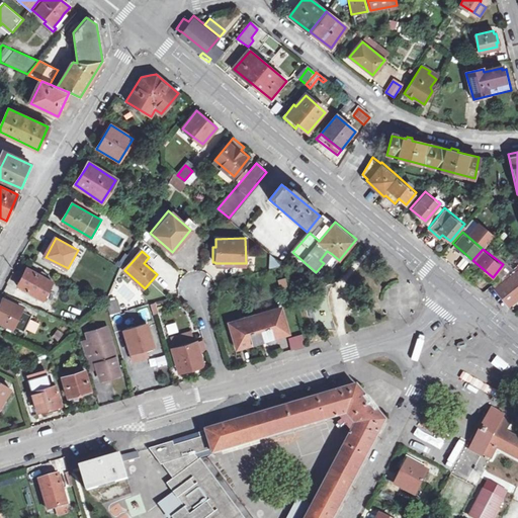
[(324,263),(332,254),(327,251),(320,260),(324,263)]
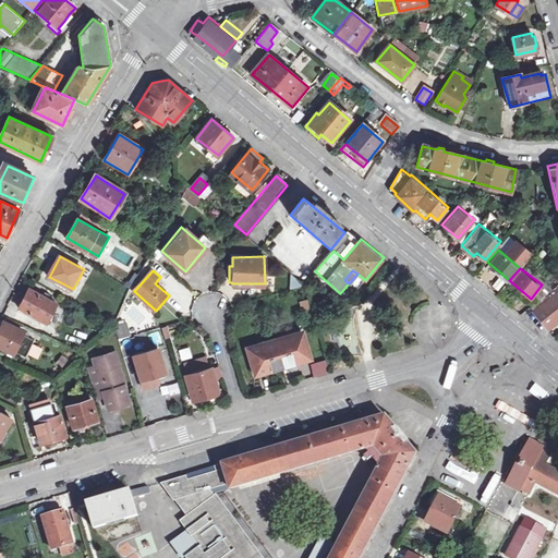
[(557,288),(532,308),(549,330),(557,323),(557,288)]
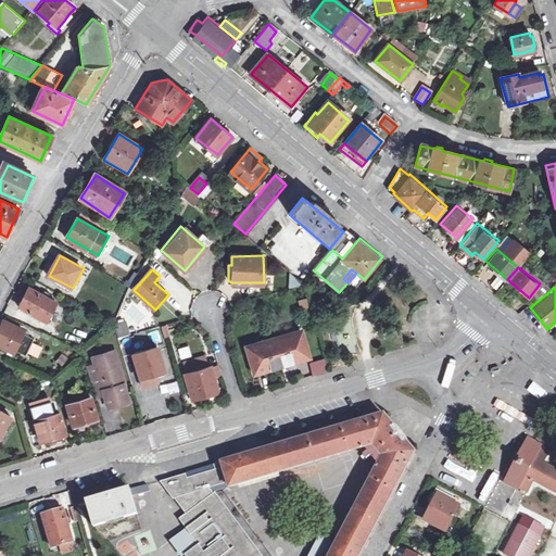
[(58,304),(29,289),(20,307),(47,323),(58,304)]
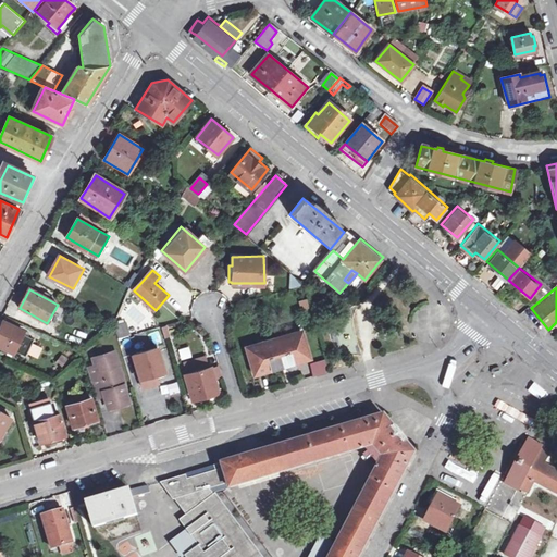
[(309,296),(300,298),(304,308),(312,306),(309,296)]
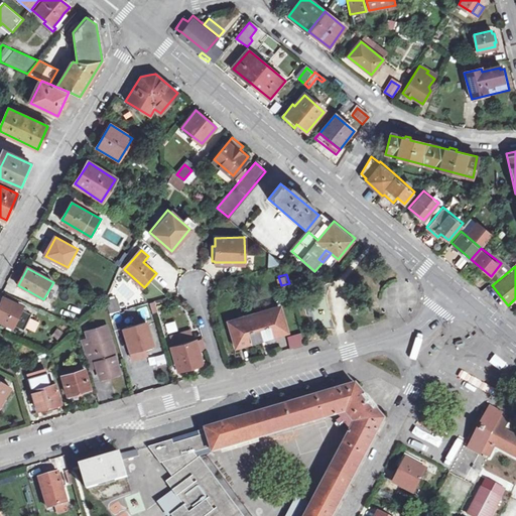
[(24,306),(5,296),(0,306),(0,318),(14,326),(15,324),(25,329),(33,313),(23,308),(24,306)]
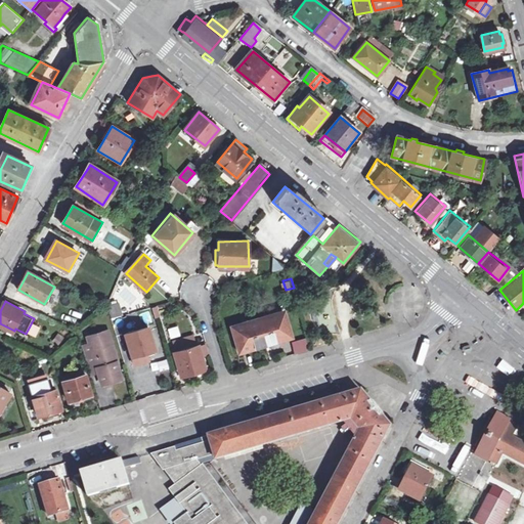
[(121,315),(118,303),(107,306),(112,318),(114,317),(121,315)]
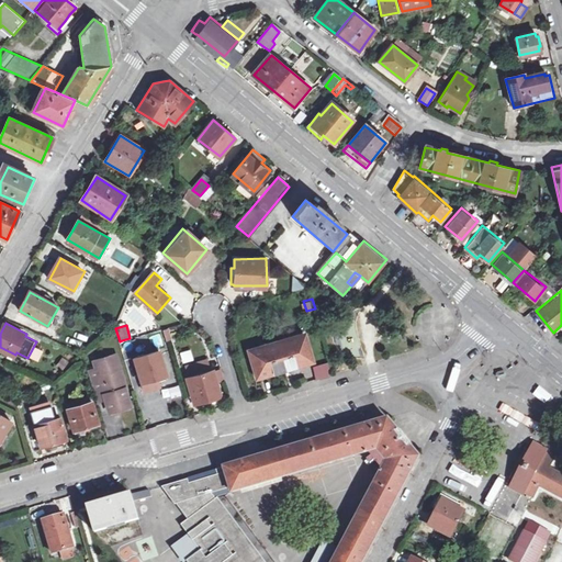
[(278,345),(285,370),(311,362),(303,337),(278,345)]
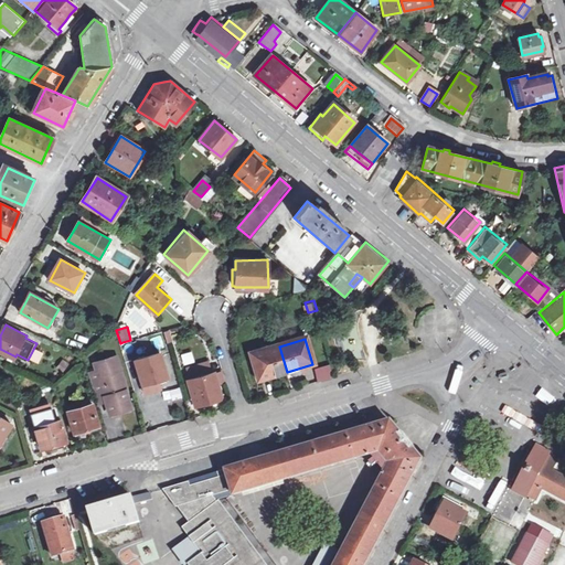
[(279,347),(251,354),(258,381),(287,372),(279,347)]
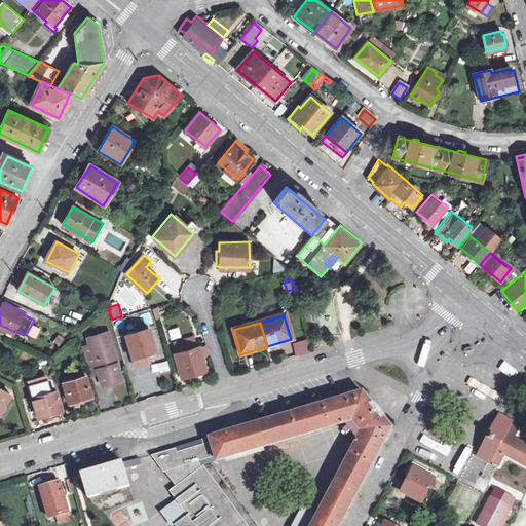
[(171,340),(182,337),(179,326),(167,329),(171,340)]
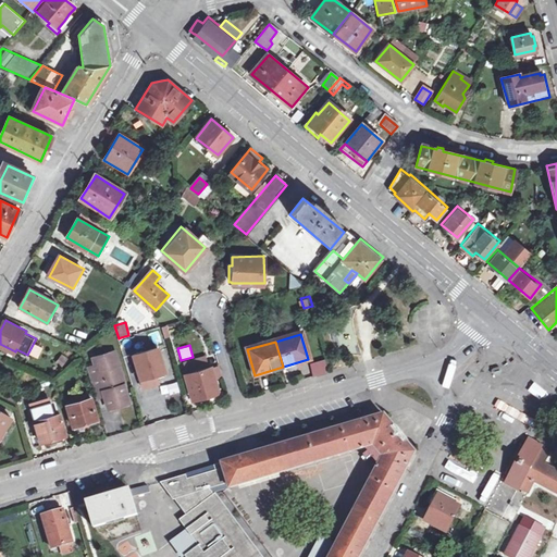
[(165,371),(157,348),(156,348),(133,355),(140,383),(164,376),(163,372),(165,371)]
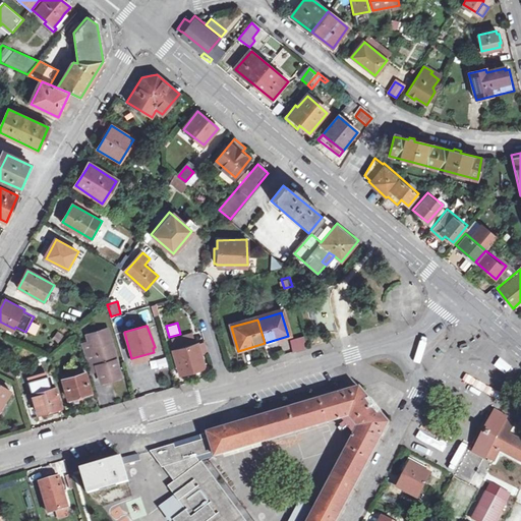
[(64,334),(59,330),(53,337),(58,341),(64,334)]
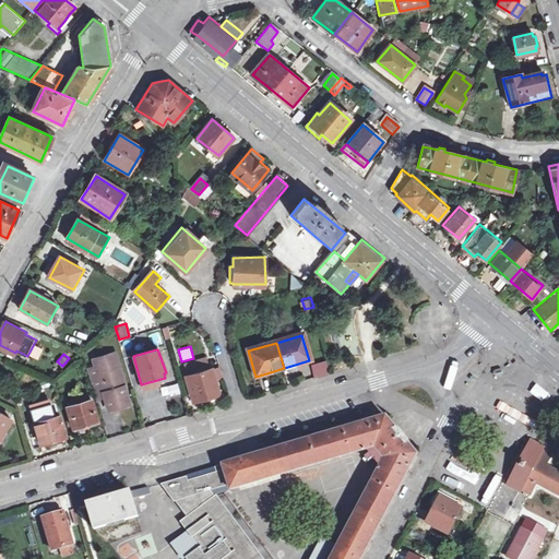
[(111,356),(94,360),(95,368),(88,370),(94,391),(102,390),(104,397),(108,411),(118,408),(117,403),(128,400),(119,368),(115,369),(111,356)]
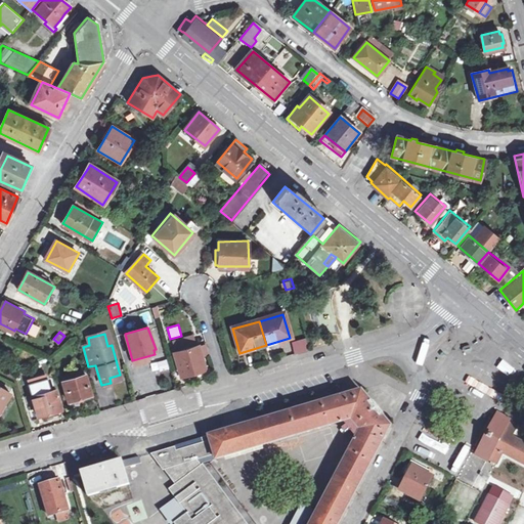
[(307,336),(292,340),(296,352),(310,348),(307,336)]
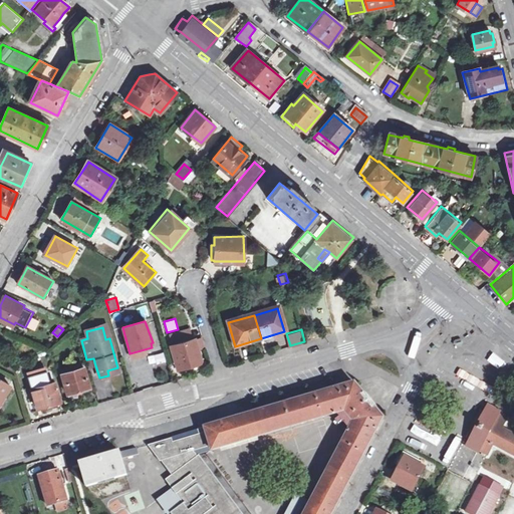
[(193,339),(172,345),(178,367),(181,367),(182,372),(205,365),(204,360),(200,360),(193,339)]
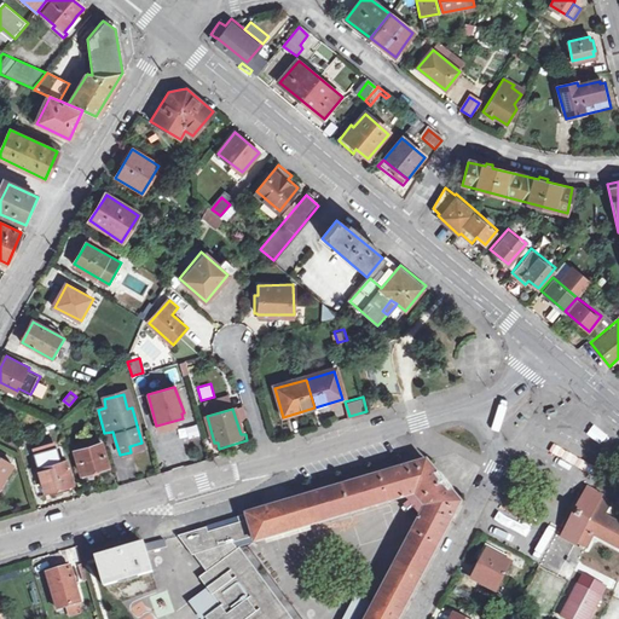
[(113,432),(104,433),(106,443),(115,440),(113,432)]
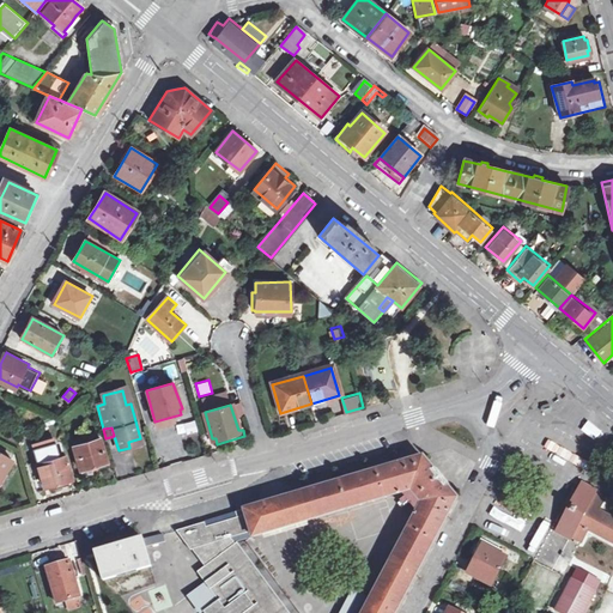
[(74,442),(76,445),(101,438),(99,435),(74,442)]
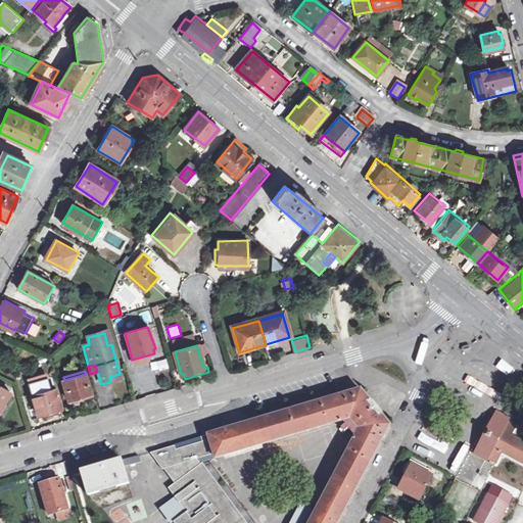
[(92,394),(86,374),(64,380),(63,381),(69,400),(78,398),(79,401),(91,397),(90,395),(92,394)]
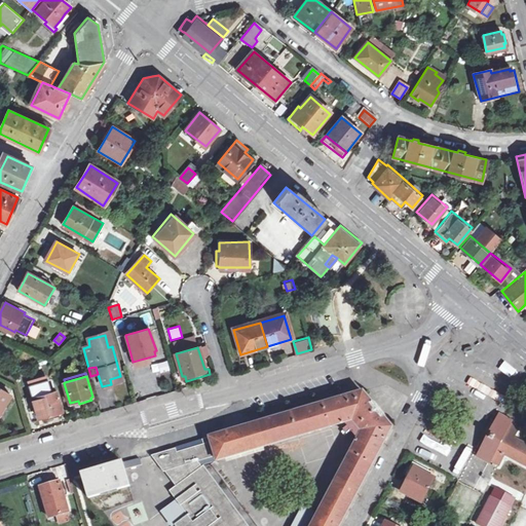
[(60,416),(64,415),(53,381),(30,389),(38,418),(42,418),(44,420),(54,418),(53,415),(59,413),(60,416)]
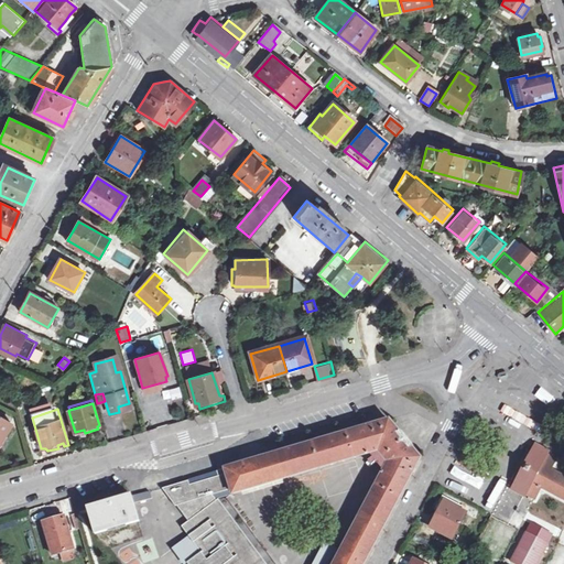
[(0,441),(12,422),(0,414),(0,441)]
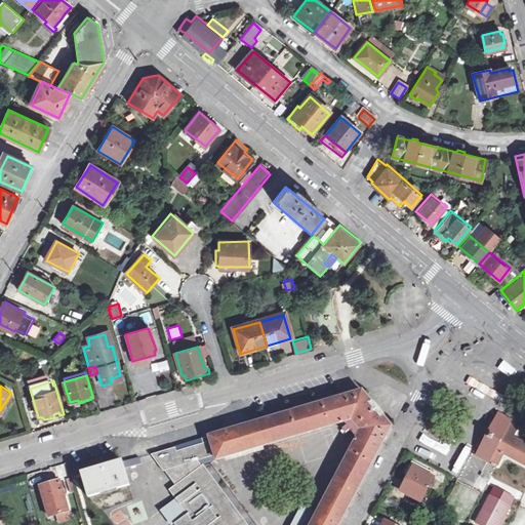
[(257,422),(265,445),(345,422),(355,419),(362,430),(358,438),(320,509),(311,524),(339,524),(393,426),(364,391),(257,422)]
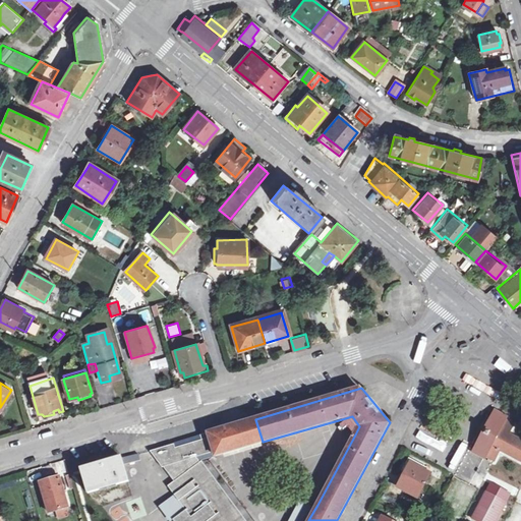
[(507,419),(495,412),(488,423),(487,423),(478,439),(479,440),(473,452),(485,459),(485,458),(493,461),(498,451),(520,462),(520,440),(508,433),(513,426),(506,422),(507,419)]
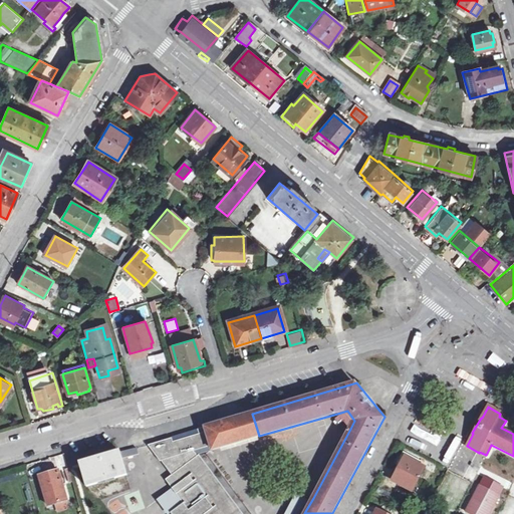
[(347,411),(337,414),(341,417),(344,421),(350,429),(354,421),(347,411)]
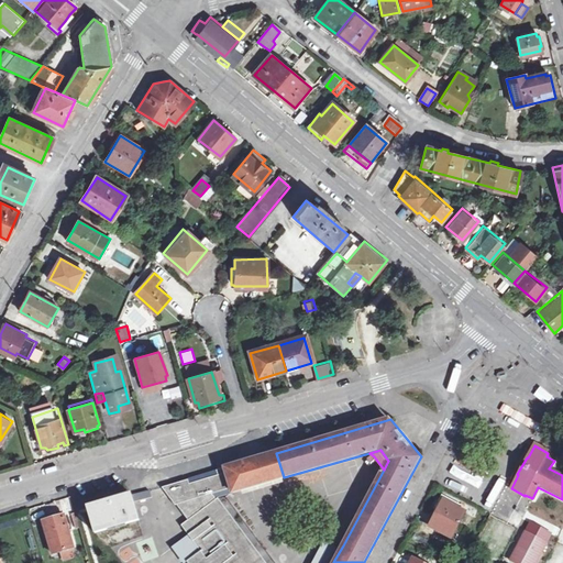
[(276,453),(235,465),(243,489),(284,477),(276,453)]
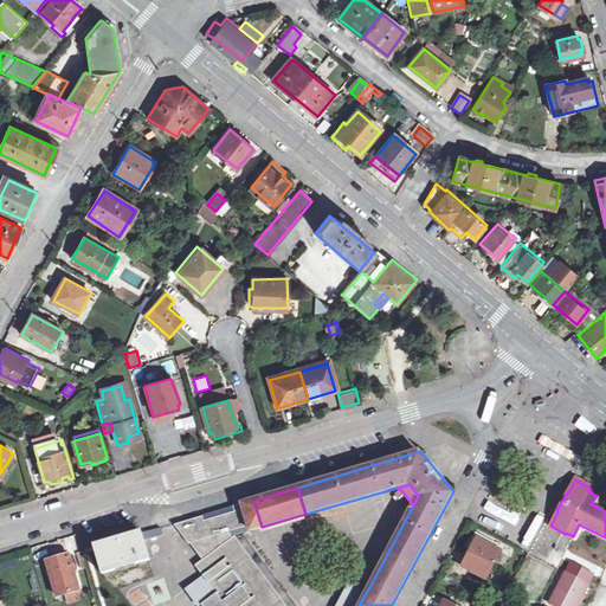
[(251,529),(262,527),(253,501),(234,505),(236,511),(206,522),(204,516),(176,524),(191,543),(192,543),(204,560),(197,566),(199,568),(205,577),(206,575),(211,581),(210,582),(218,593),(202,605),(204,605),(287,605),(236,535),(234,536),(230,530),(250,524),(251,529)]
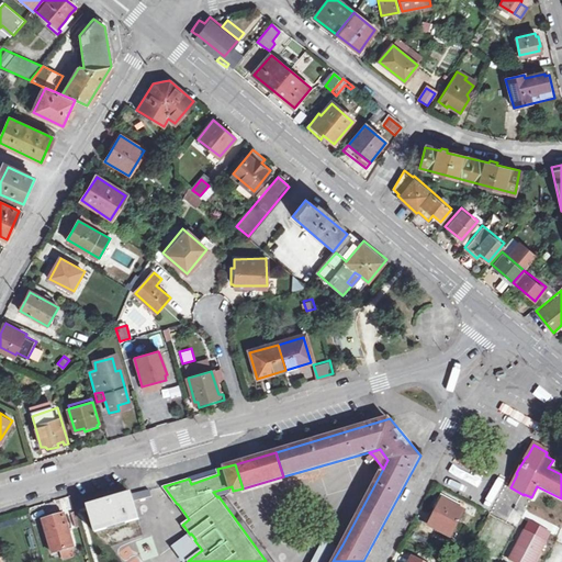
[(436,482),(431,491),(440,495),(445,486),(436,482)]
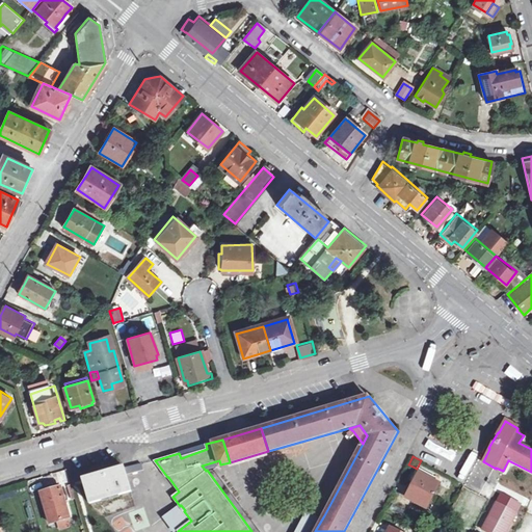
[(126,468),(84,480),(91,503),(132,491),(126,468)]
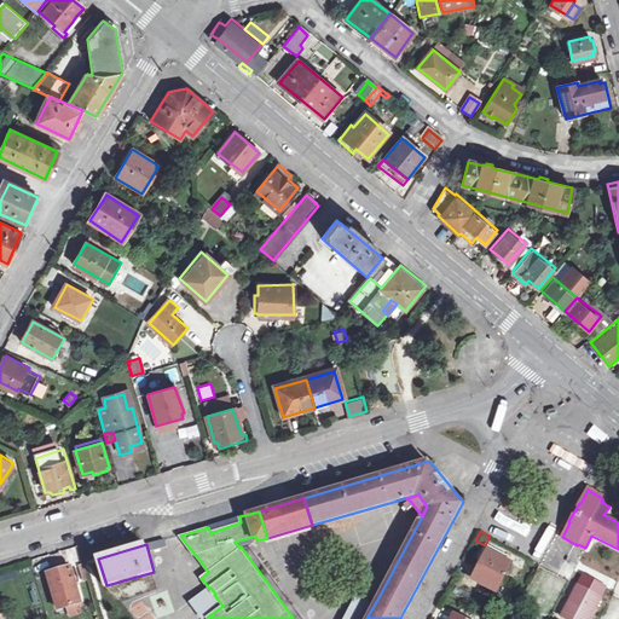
[(513,563),(491,551),(475,579),(497,591),(513,563)]
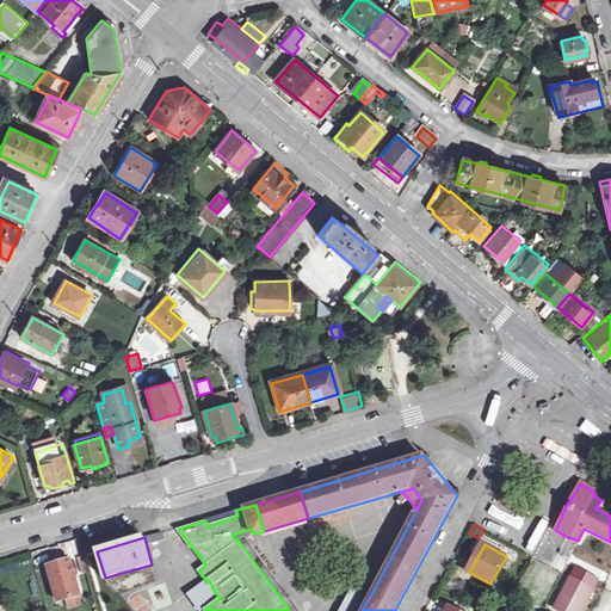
[(49,567),(60,602),(68,599),(81,596),(81,594),(75,574),(78,573),(74,561),(72,562),(71,560),(49,567)]
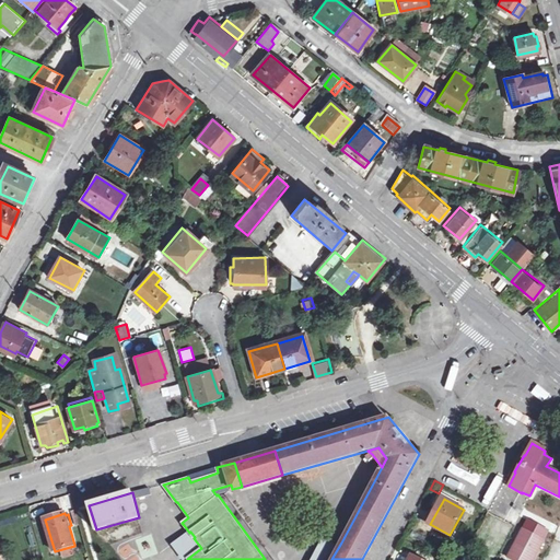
[(534,559),(545,541),(523,531),(508,559),(534,559)]
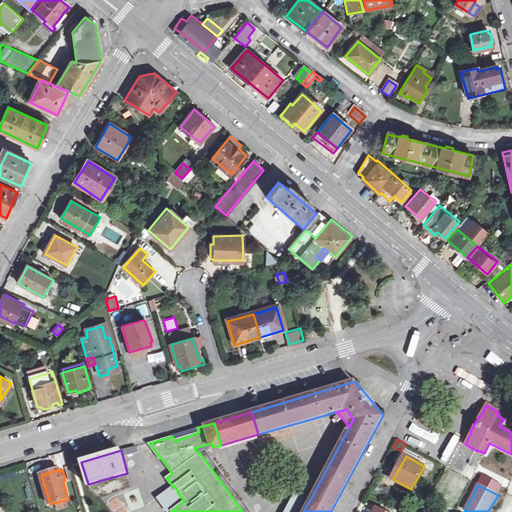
[(174,486),(173,487),(160,495),(171,511),(184,501),(177,492),(178,491),(174,486)]
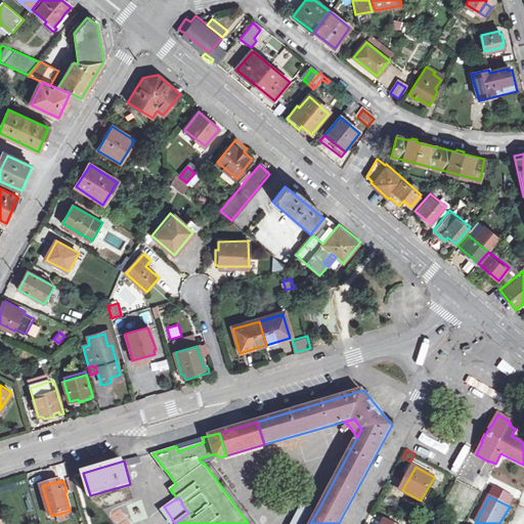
[(441,499),(435,497),(432,504),(438,507),(441,499)]
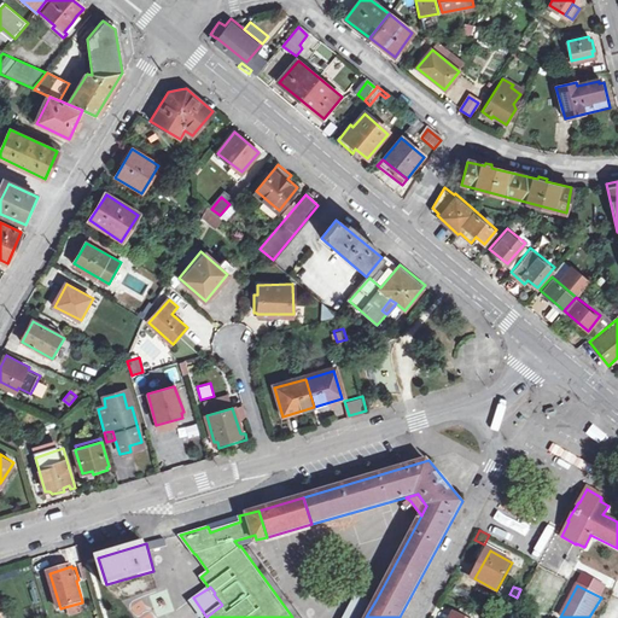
[(366,617),(377,599),(361,590),(345,617),(366,617)]
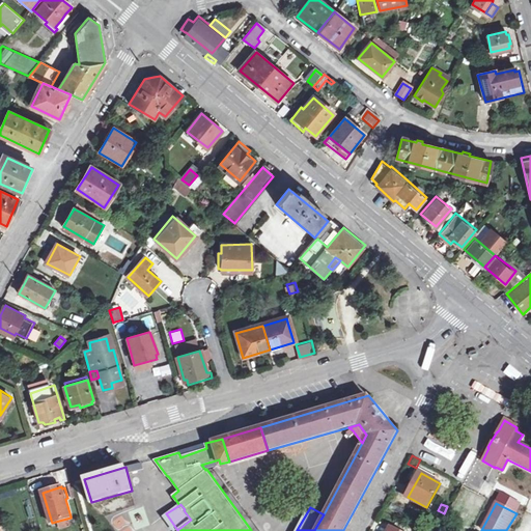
[(73,525),(71,518),(59,521),(61,528),(73,525)]
